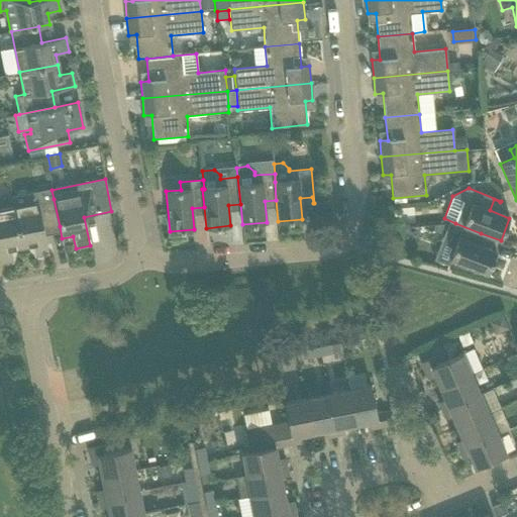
[(60,226),(54,199),(52,190),(52,189),(26,194),(28,205),(13,207),(21,246),(32,244),(34,256),(48,253),(43,229),(60,226)]
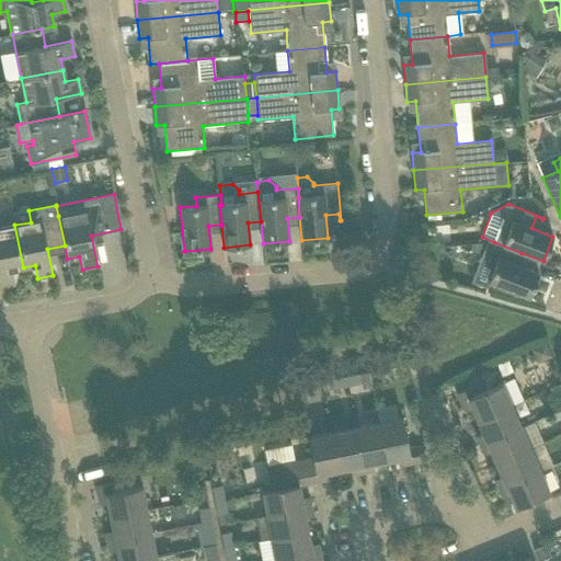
[(23,267),(14,225),(0,227),(0,285),(14,283),(12,270),(23,267)]
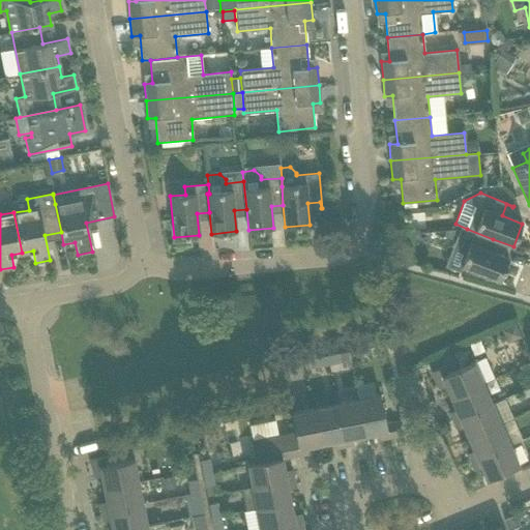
[(489,249),(493,239),(467,229),(459,249),(466,252),(461,266),(500,282),(508,258),(489,249)]
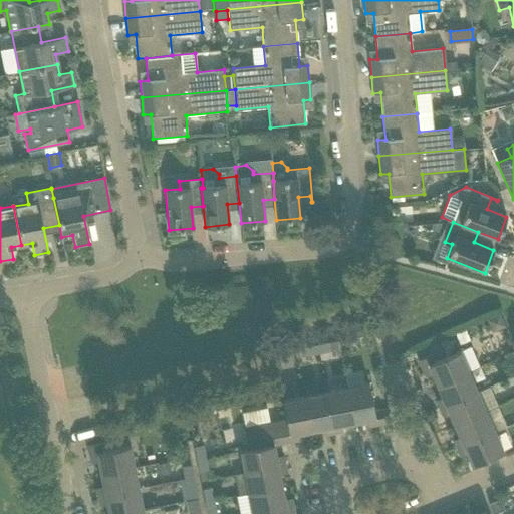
[(330,351),(328,342),(316,344),(318,354),(330,351)]
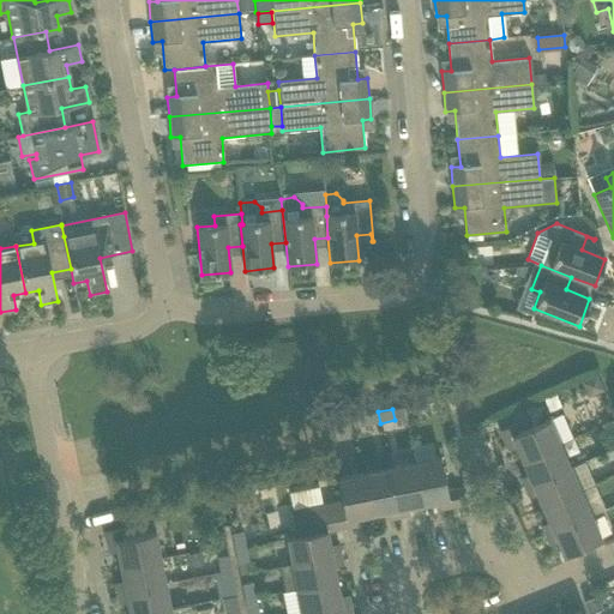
[(325,425),(342,421),(341,411),(324,414),(325,425)]
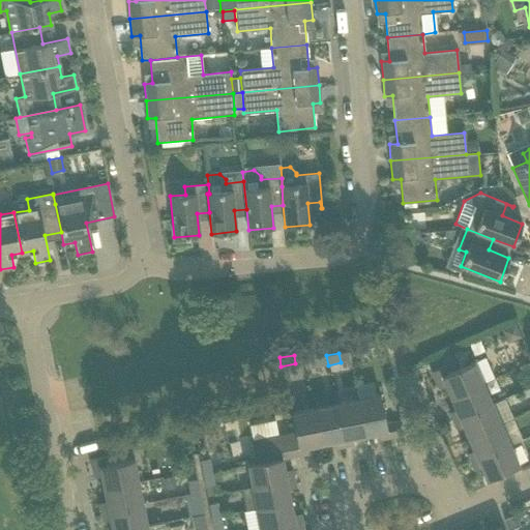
[(328,365),(326,355),(313,358),(315,367),(328,365)]
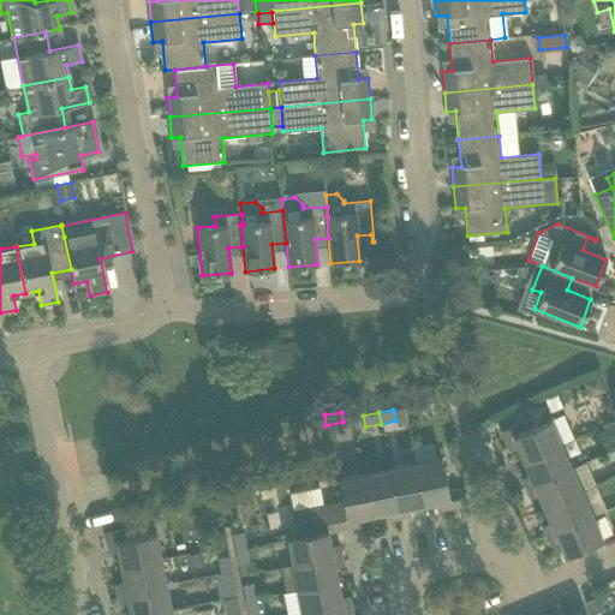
[(572,440),(561,415),(519,433),(515,424),(500,431),(508,451),(517,447),(523,461),(561,445),(572,440)]
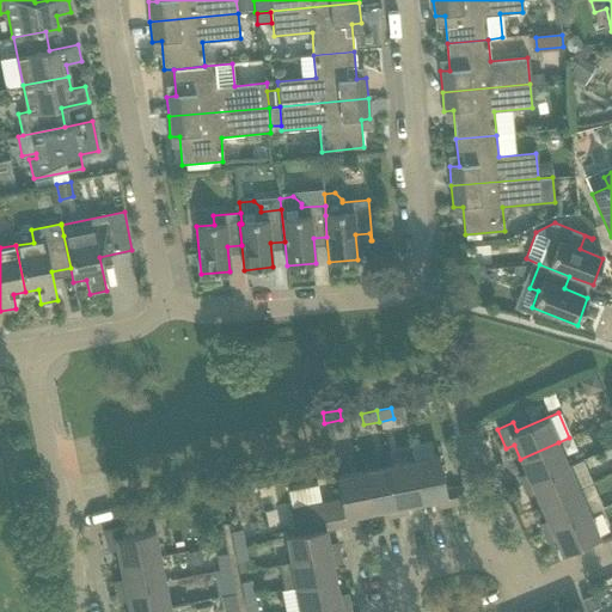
[(568,466),(558,442),(520,459),(526,473),(519,476),(522,485),(568,466)]
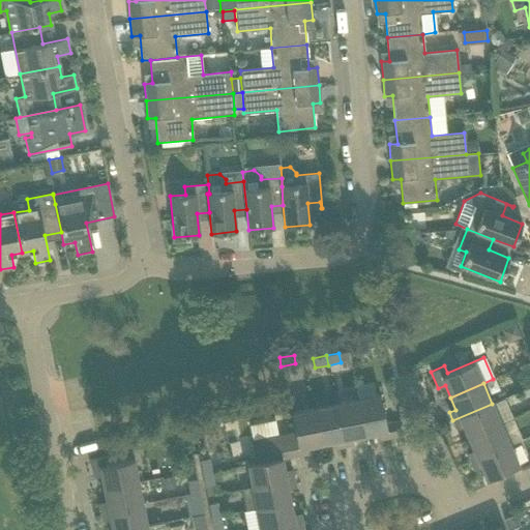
[(385,423),(380,395),(357,400),(364,435),(378,432),(379,439),(396,436),(393,421),(385,423)]
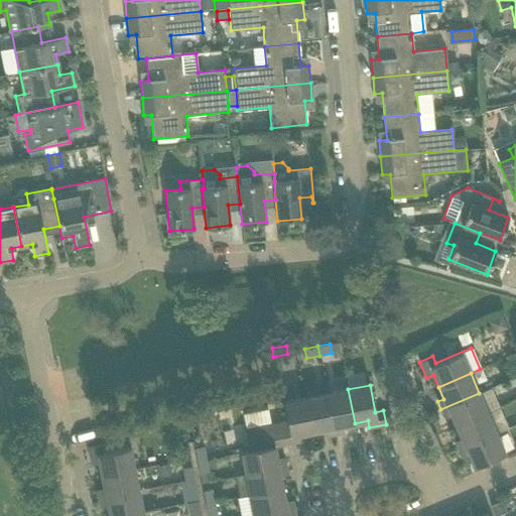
[(355,423),(348,389),(327,393),(335,434),(344,432),(343,425),(355,423)]
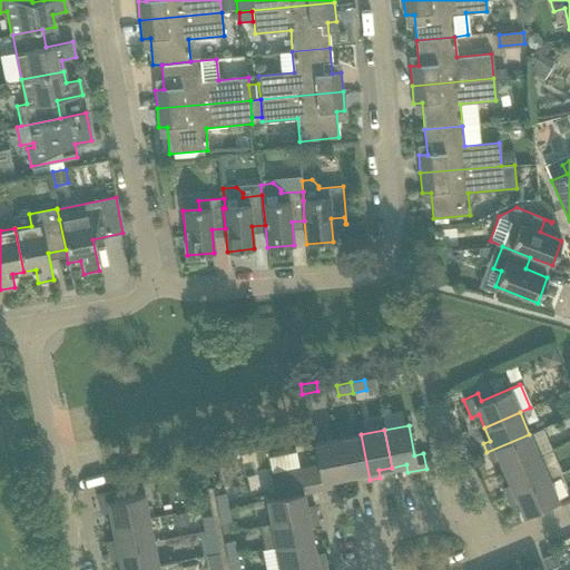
[(370,480),(361,434),(337,439),(345,477),(359,474),(361,482),(370,480)]
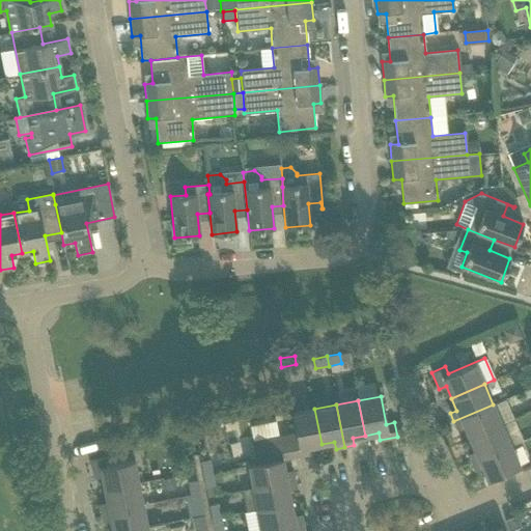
[(502,424),(493,404),(453,421),(456,429),(464,426),(469,439),(502,424)]
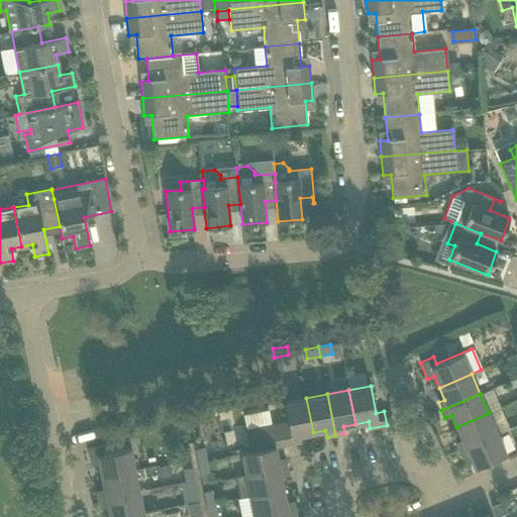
[(313,432),(306,398),(283,403),(287,421),(292,444),(301,442),(300,435),(313,432)]
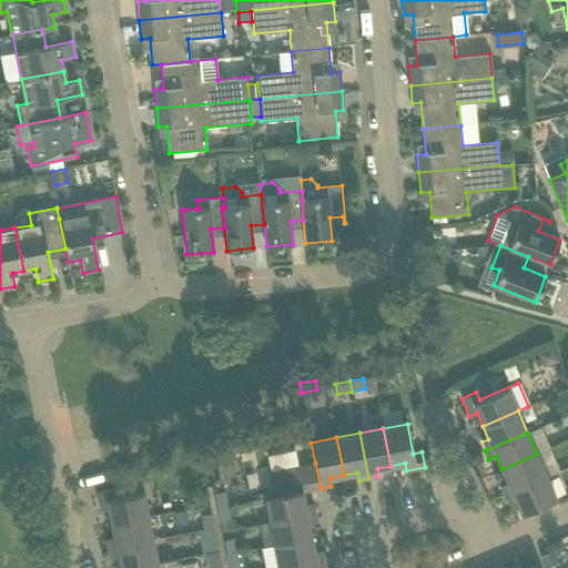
[(321,488),(315,463),(298,466),(295,448),(267,454),(271,472),(267,473),(272,496),(303,490),(303,492),(321,488)]
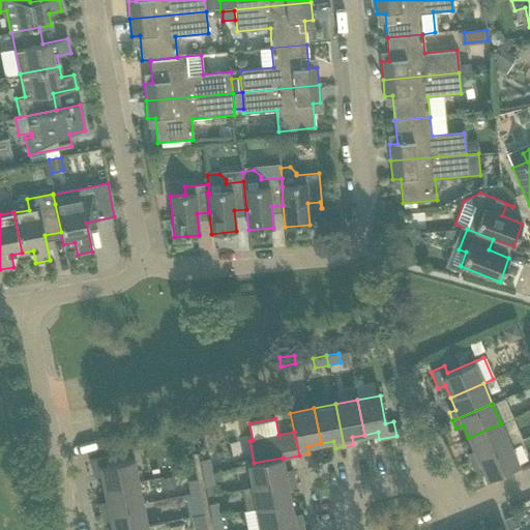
[(509,444),(501,423),(468,438),(473,450),(467,453),(470,462),(509,444)]
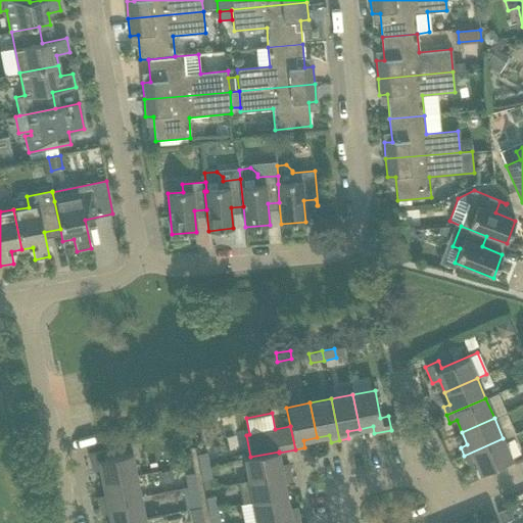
[(480,473),(512,460),(503,438),(464,456),(468,464),(474,461),(480,473)]
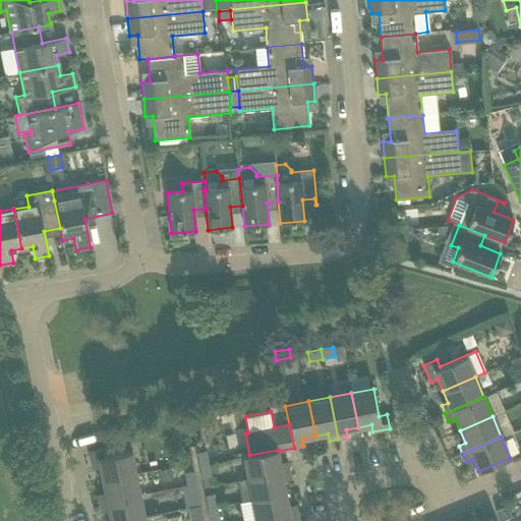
[(135,473),(131,451),(104,456),(103,449),(89,451),(92,468),(99,467),(102,480),(135,473)]
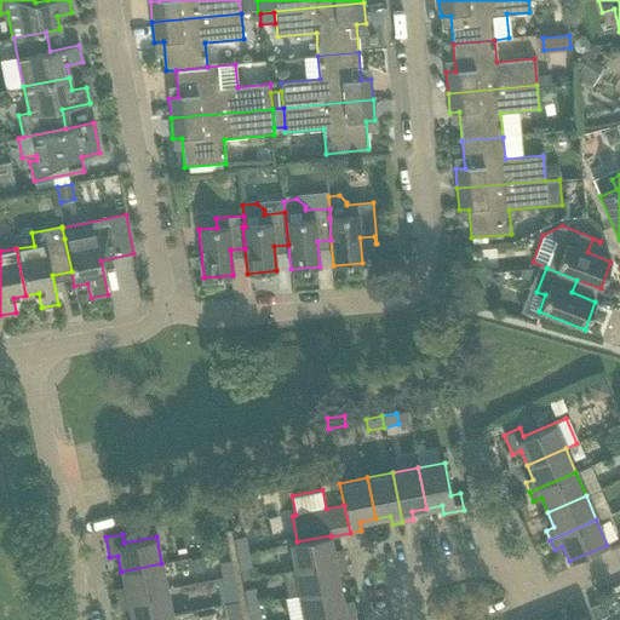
[(333,551),(331,537),(331,535),(297,541),(287,543),(293,570),(344,560),(342,550),(333,551)]
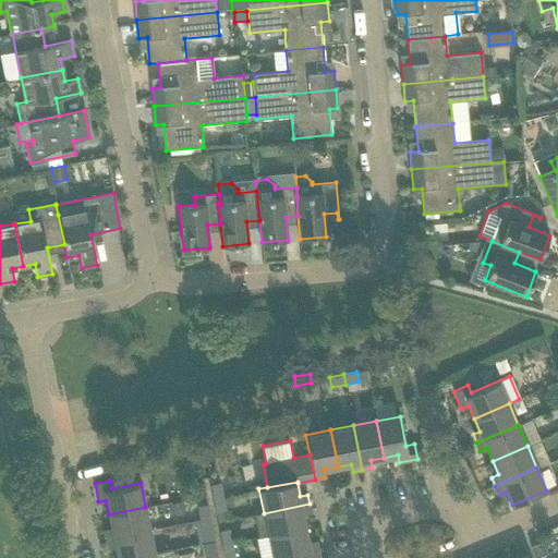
[(223,496),(221,483),(210,485),(213,499),(223,496)]
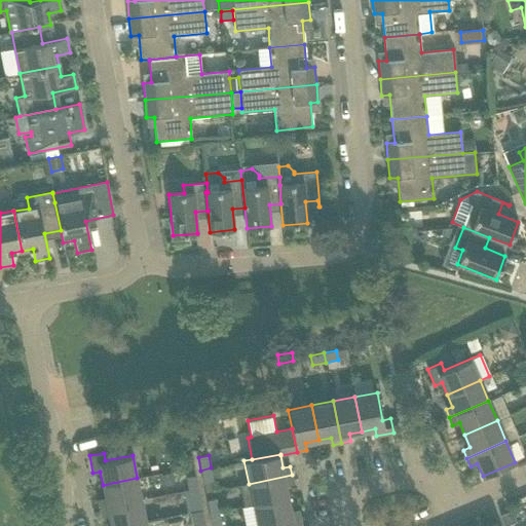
[(214,481),(211,467),(200,471),(203,483),(214,481)]
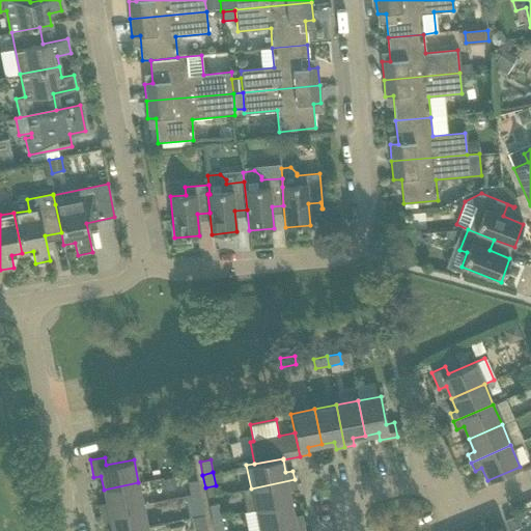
[(296,488),(295,479),(251,488),(255,510),(291,503),(288,490),(296,488)]
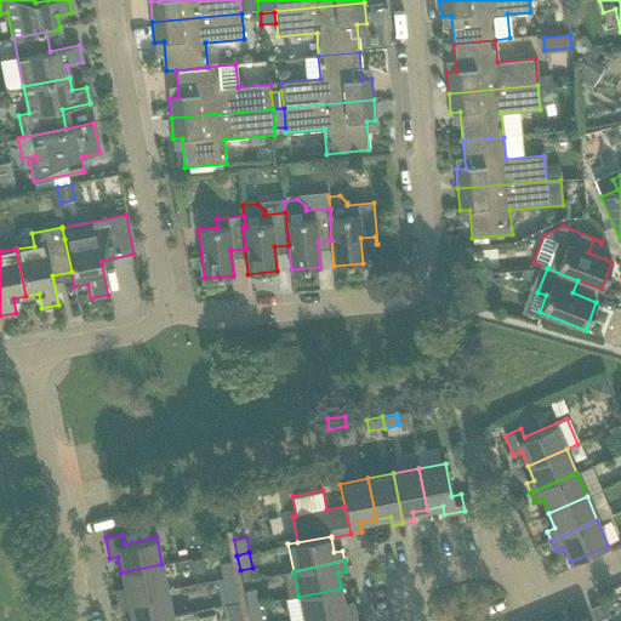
[(234,576),(231,562),(220,563),(223,579),(234,576)]
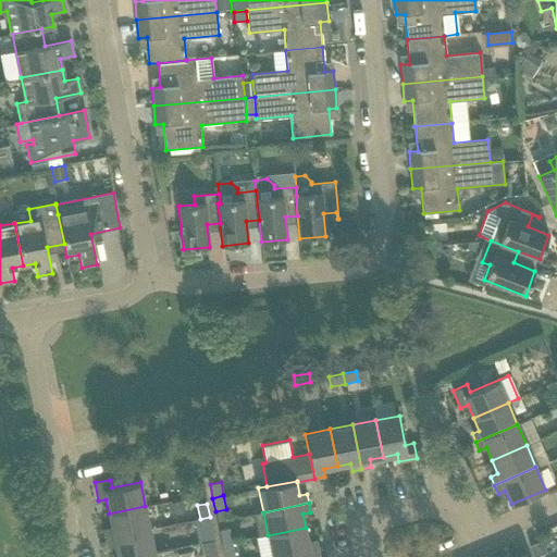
[(149,529),(145,506),(109,514),(111,527),(103,529),(106,537),(149,529)]
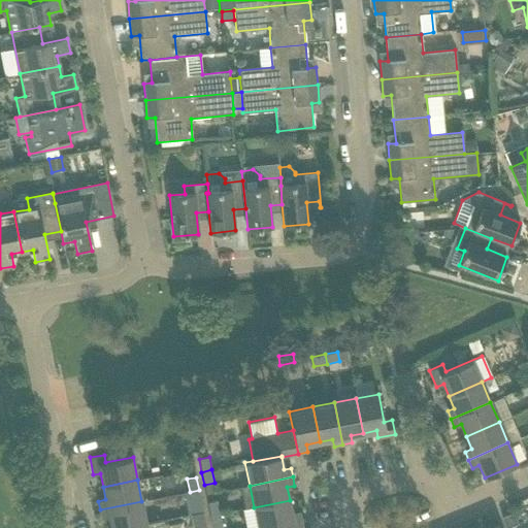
[(199,490),(190,492),(185,493),(189,515),(191,515),(203,513),(199,490)]
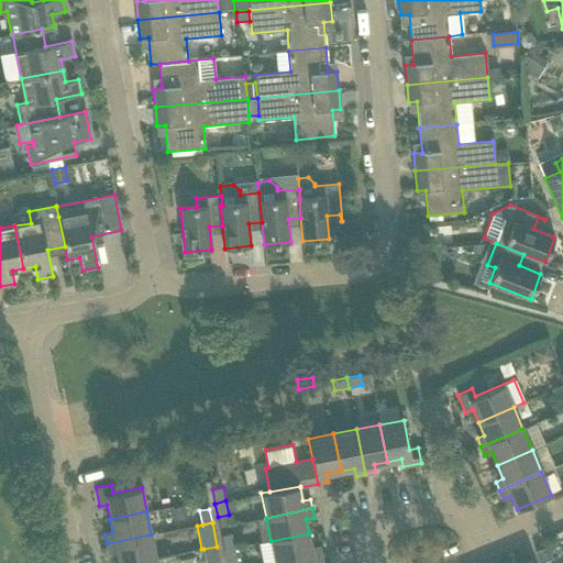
[(232,533),(222,536),(224,550),(235,548),(232,533)]
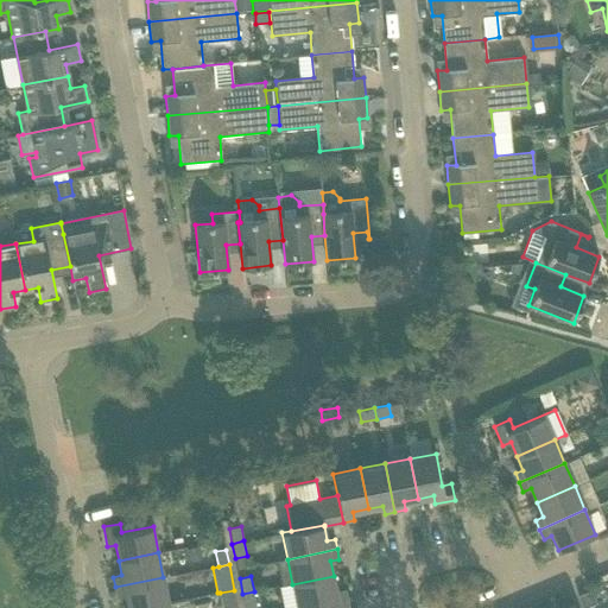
[(337,590),(334,576),(292,584),(296,607),(302,607),(347,599),(346,589),(337,590)]
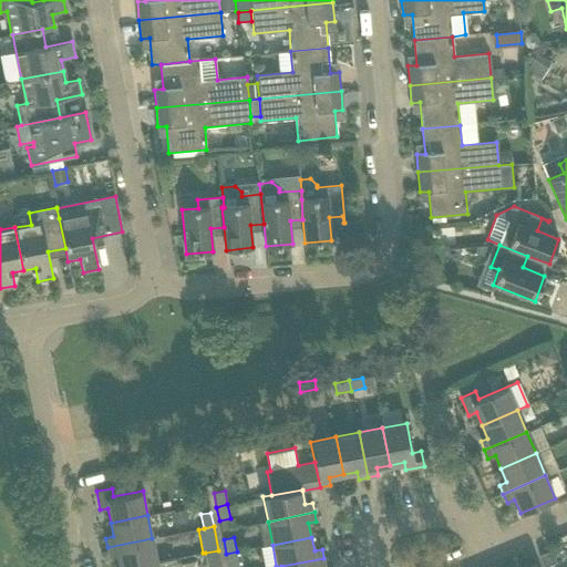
[(133,566),(157,563),(152,538),(107,547),(110,557),(117,556),(119,566),(133,566)]
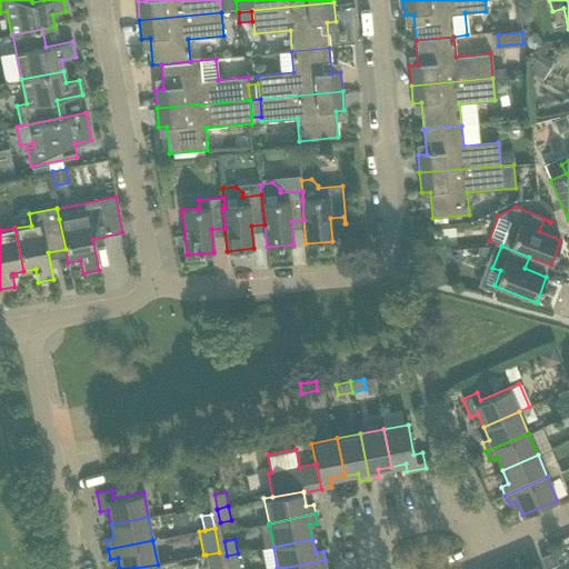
[(222,568),(219,552),(206,555),(208,568),(222,568)]
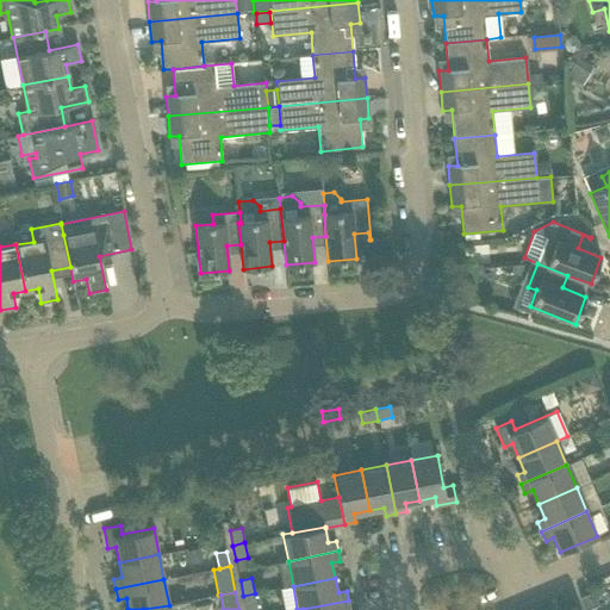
[(598,605),(593,592),(579,597),(584,609),(585,609),(595,607),(598,605)]
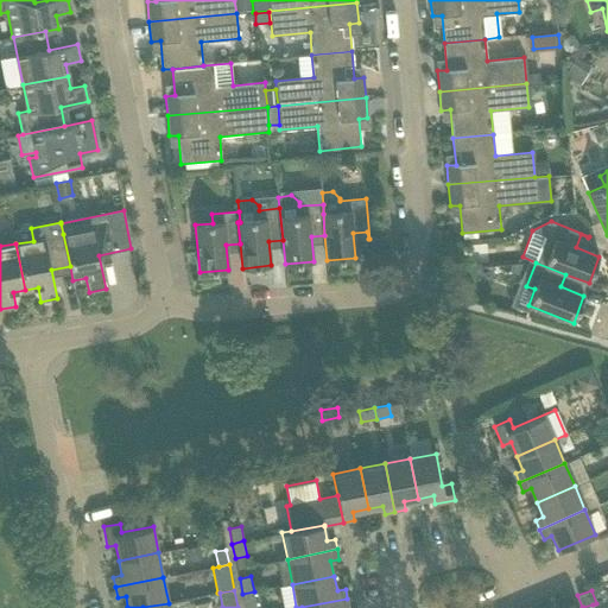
[(248,607),(258,607),(254,591),(242,594),(245,607),(248,607)]
